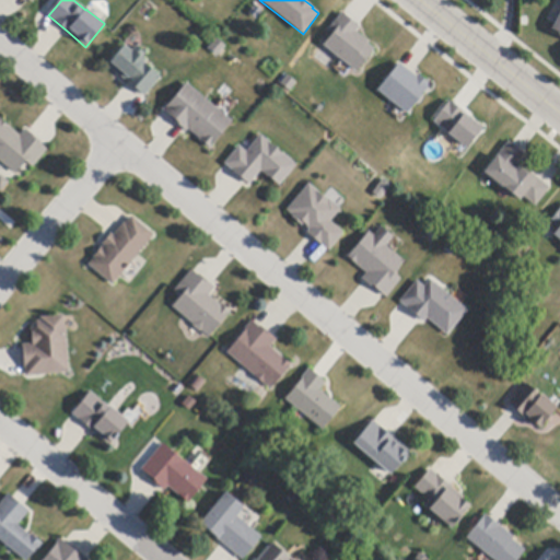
[(559,7),(549,31),(559,35),(559,7)]
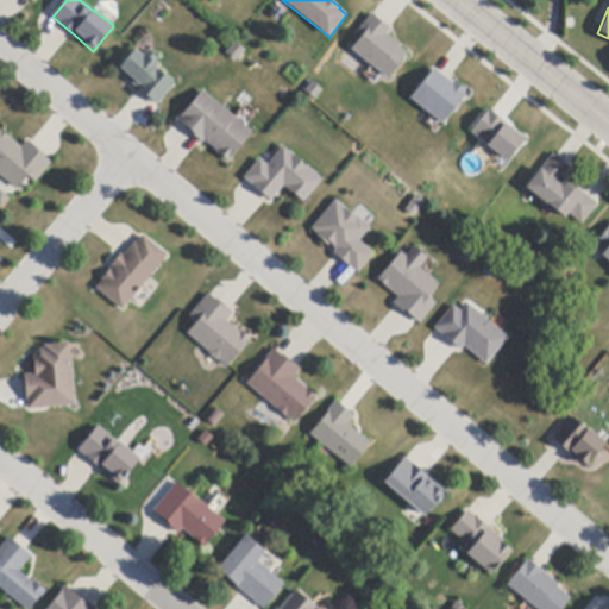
[(374,17),(390,29),(391,30),(387,35),(401,46),(400,49),(407,54),(388,79),(352,51),(362,38),(357,33),(372,14),(374,17)]
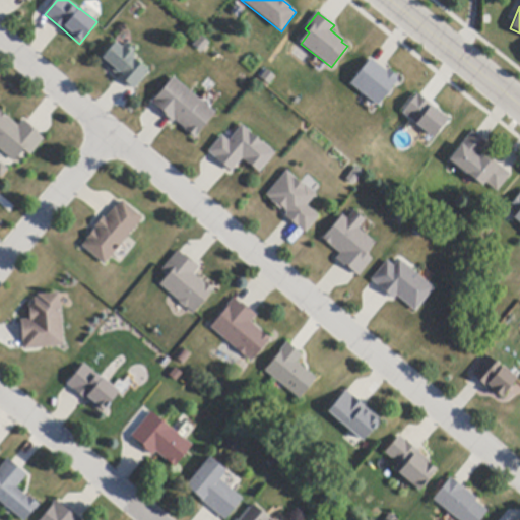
[(193,46),(201,36),(210,44),(201,53),(200,51),(196,47),(195,47),(193,46)]
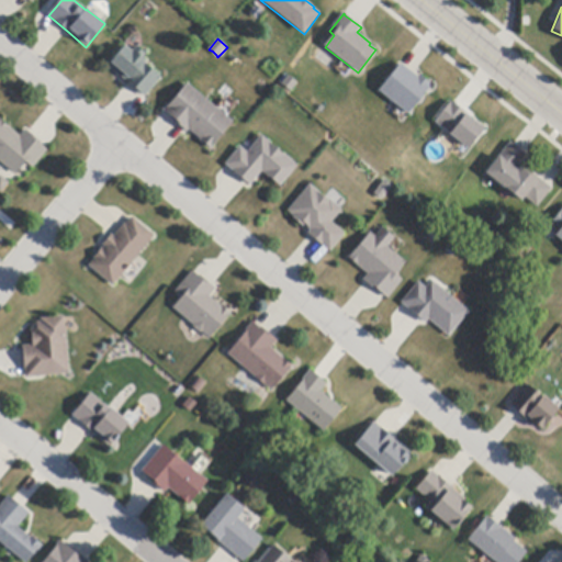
[(145,98),(142,94),(130,85),(109,67),(125,47),(132,52),(137,46),(146,55),(142,59),(146,63),(145,64),(161,78),(145,98)]
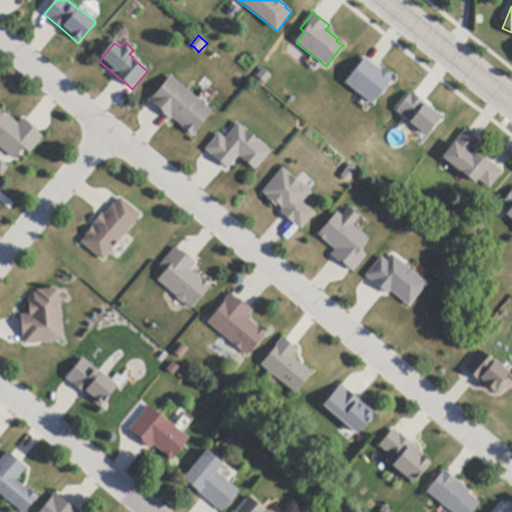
[(367,60),(377,68),(381,71),(383,69),(393,77),(391,79),(392,80),(373,105),(346,84),(366,59),(367,60)]
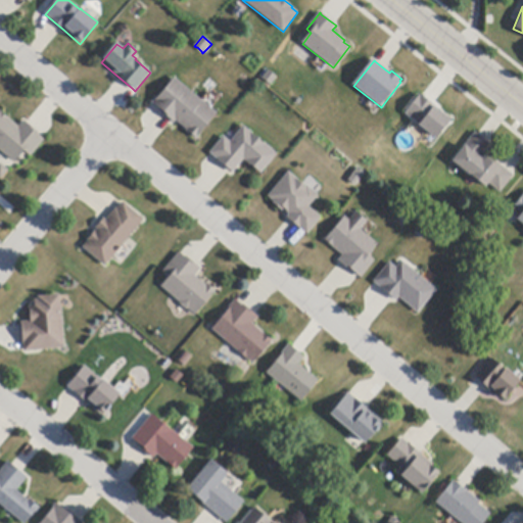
[(198,98),(203,102),(218,114),(196,139),(187,131),(188,131),(177,121),(175,124),(173,122),(159,110),(160,109),(154,104),(153,103),(175,79),(198,98)]
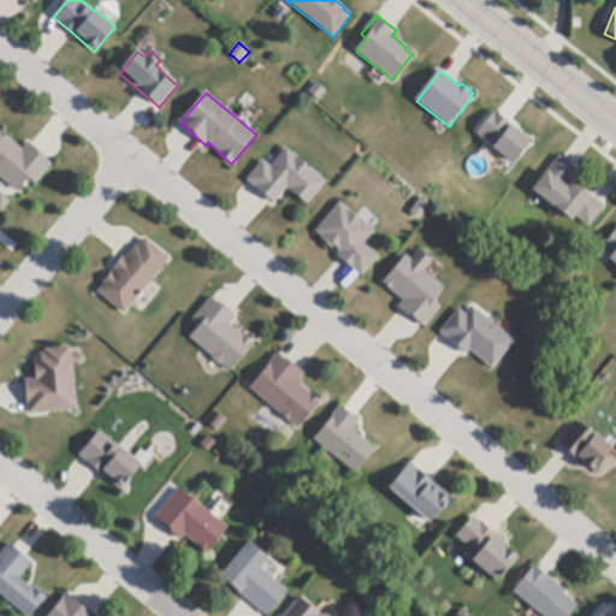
[(531,138),(511,163),(474,132),(493,108),(531,138)]
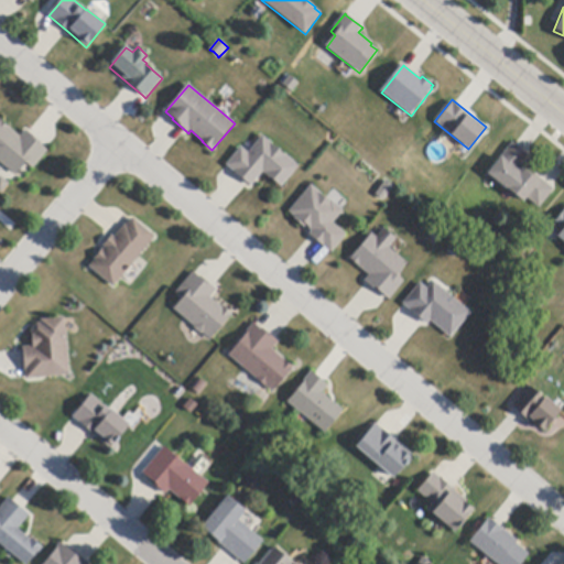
[(29,133),(42,143),(41,145),(46,150),(47,151),(33,169),(26,163),(17,176),(0,162),(0,121),(1,120),(20,137),(25,130),(29,133)]
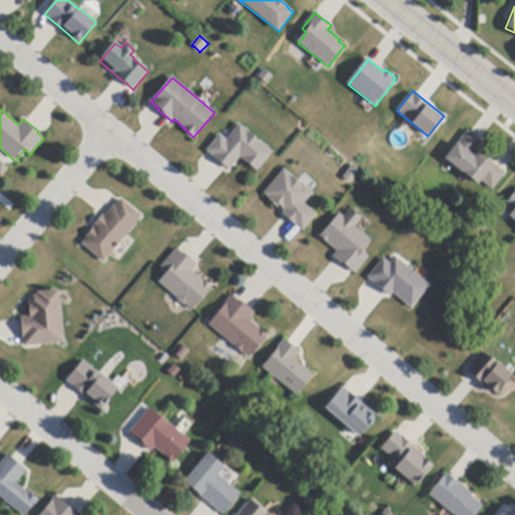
[(227,168),(208,152),(206,151),(219,135),(221,136),(226,141),(232,134),(233,132),(231,131),(236,124),(238,126),(239,125),(274,152),(256,172),(239,158),(230,170),(227,168)]
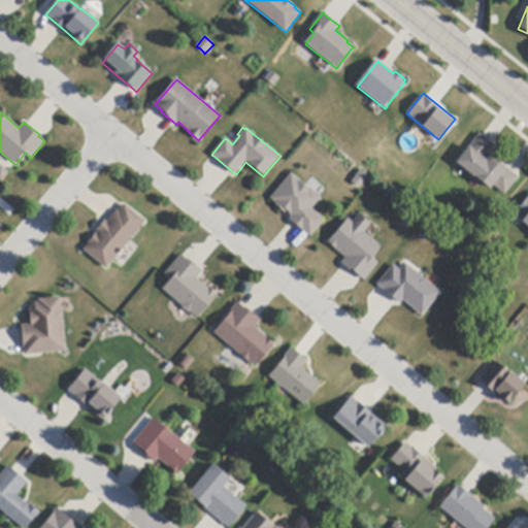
[(484,136),(493,143),(495,146),(488,156),(500,165),(501,163),(507,168),(517,175),(519,177),(504,195),(494,186),(490,190),(457,163),(469,149),(469,147),(481,134),(484,136)]
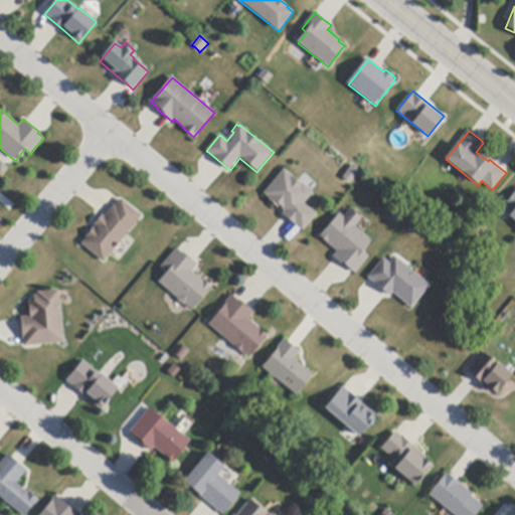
[(302,229),(285,215),(283,214),(286,211),(280,206),(278,208),(269,200),(270,198),(264,193),(284,170),(302,185),(303,184),(314,193),(304,204),(316,215),(303,230),(302,229)]
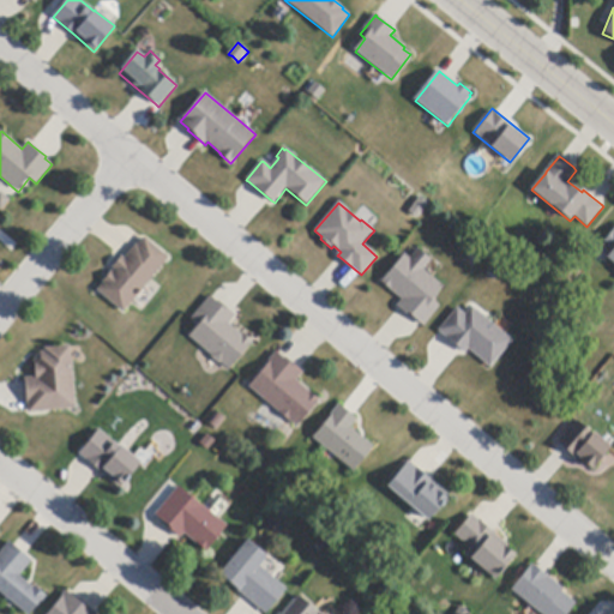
[(613,263),(608,258),(609,256),(601,247),(613,232),(613,263)]
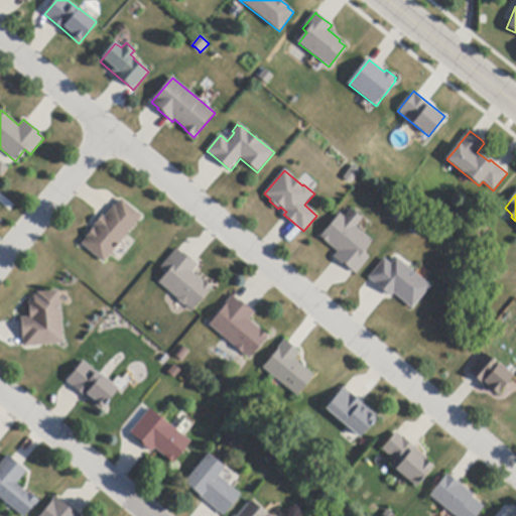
[(142,218),(104,263),(82,245),(97,227),(95,225),(102,216),(104,218),(115,206),(116,207),(120,202),(121,201),(142,218)]
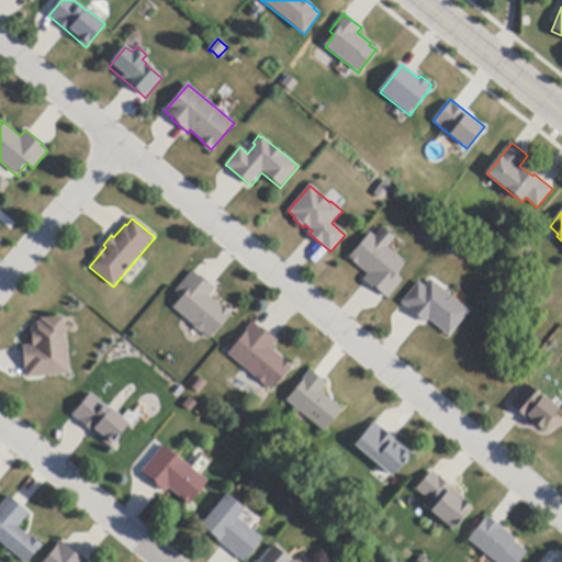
[(389,247),(406,262),(395,276),(403,281),(388,299),(385,298),(381,293),(380,294),(367,282),(363,280),(369,274),(349,258),(371,234),(375,237),(383,228),(395,239),(389,247)]
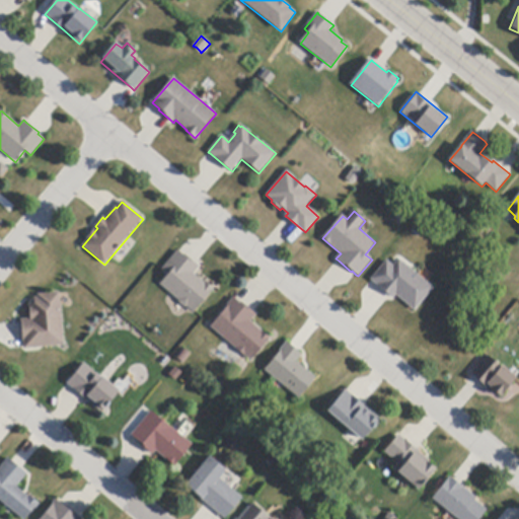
[(179,252),(182,254),(183,253),(196,264),(199,267),(193,274),(213,291),(195,314),(188,308),(186,308),(184,307),(178,303),(178,300),(172,296),(160,286),(168,276),(161,271),(177,250),(179,252)]
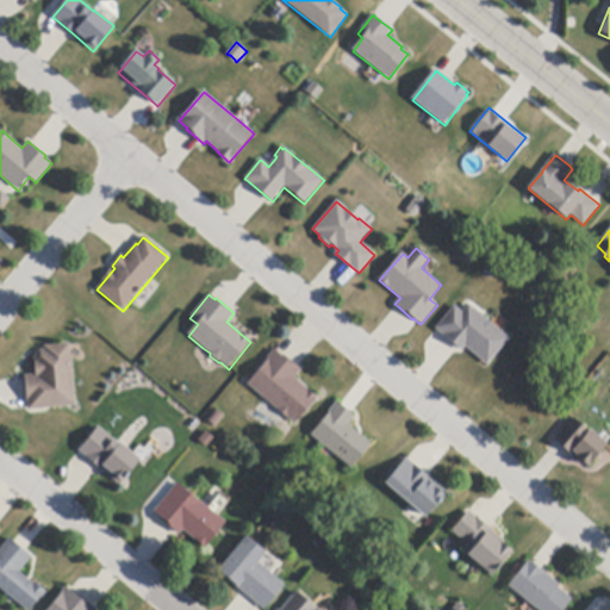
[(459,349),(437,331),(435,330),(455,306),(462,312),(470,305),(510,340),(487,366),(465,347),(461,352),(459,349)]
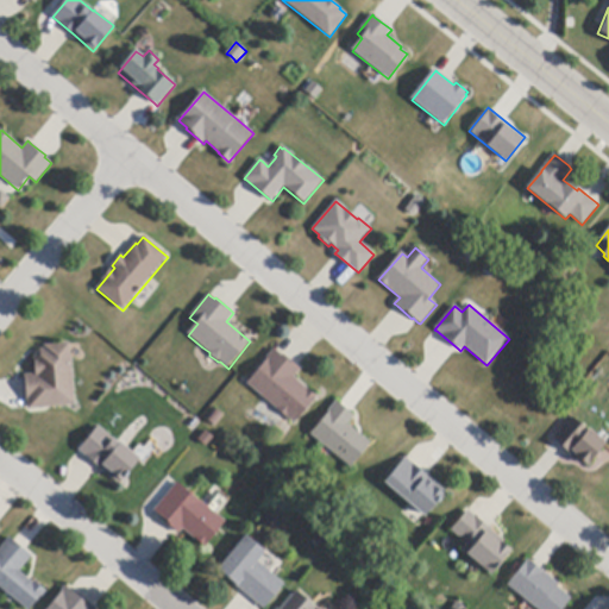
[(70,345),(71,358),(75,407),(29,410),(29,409),(27,401),(26,401),(25,381),(24,376),(36,375),(35,358),(41,350),(44,350),(44,346),(70,344),(70,345)]
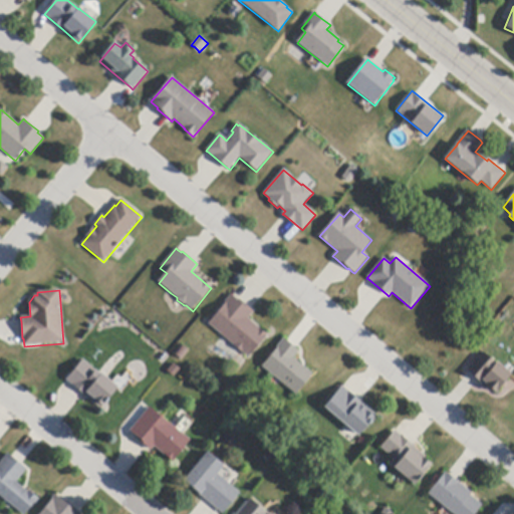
[(233,297),(238,301),(239,299),(252,310),(254,312),(248,319),(267,336),(249,358),(241,351),(224,337),(208,324),(224,305),(224,304),(231,295),(233,297)]
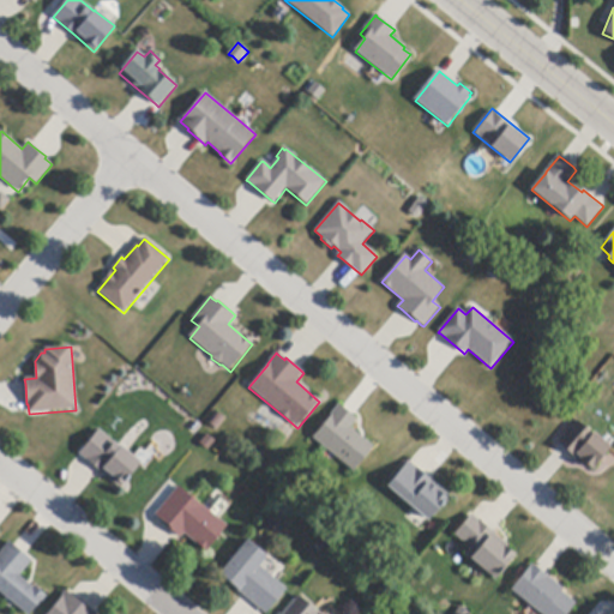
[(343,408),(354,417),(357,420),(351,428),(374,447),(354,473),(337,458),(326,450),(313,439),(331,417),(330,416),(339,405),(343,408)]
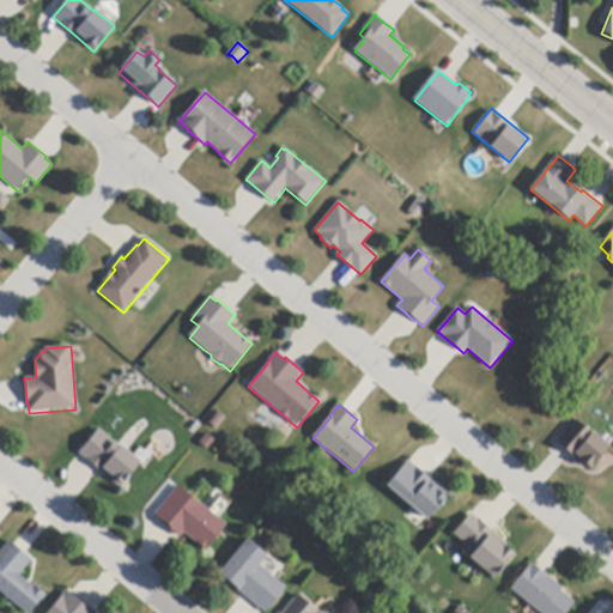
[(225,419),(217,430),(207,423),(216,412),(225,419)]
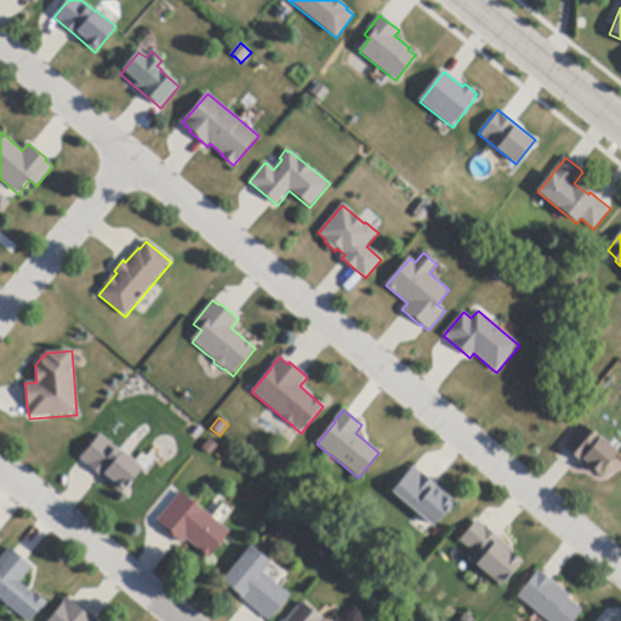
[(610,445),(617,453),(599,474),(588,466),(586,468),(577,461),(568,453),(564,449),(584,427),(599,440),(602,438),(610,445)]
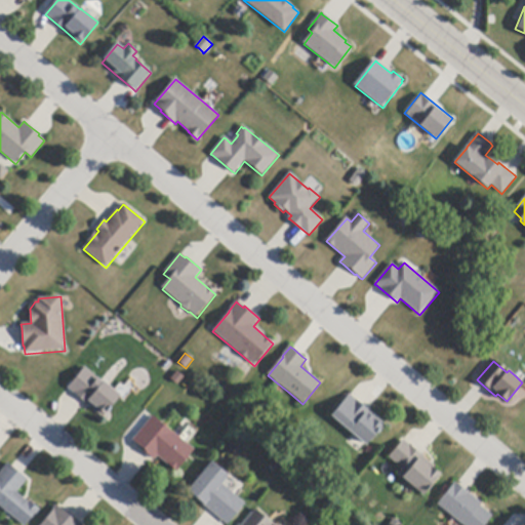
[(103,418),(85,403),(69,390),(68,389),(85,368),(103,382),(104,381),(121,397),(103,418)]
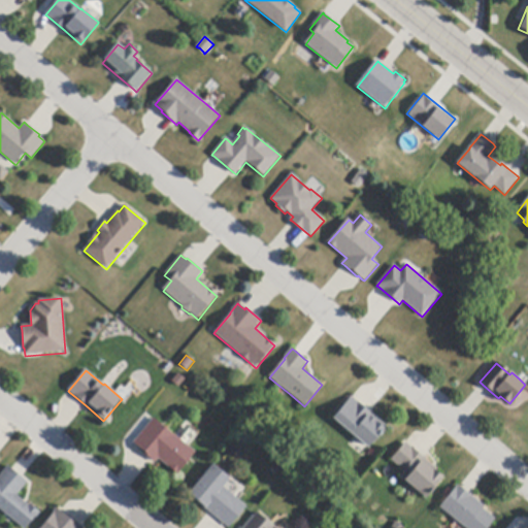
[(354,399),(369,413),(387,427),(368,449),(366,448),(355,437),(333,419),(352,397),(354,399)]
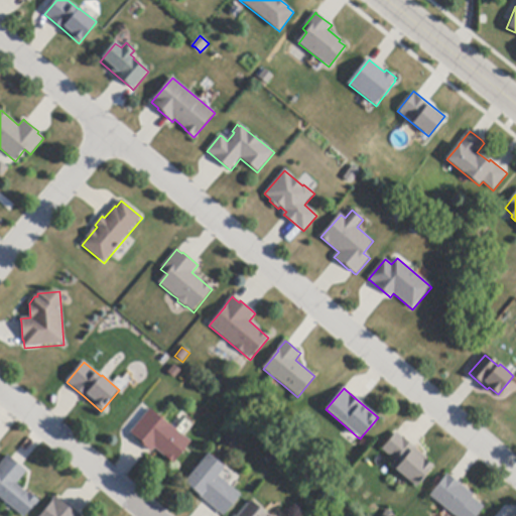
[(170,425),(171,426),(177,430),(191,442),(173,464),(155,448),(151,453),(149,450),(136,439),(137,438),(132,434),(130,433),(150,409),(170,426),(170,425)]
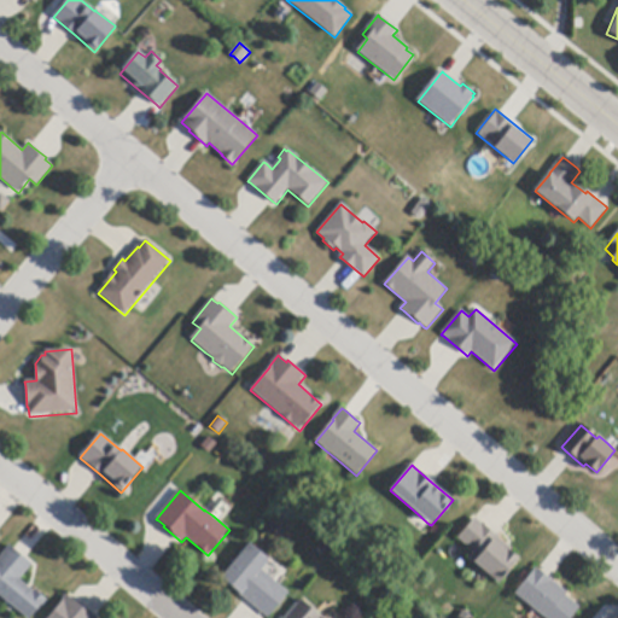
[(220,520),(231,503),(215,493),(204,509),(220,520)]
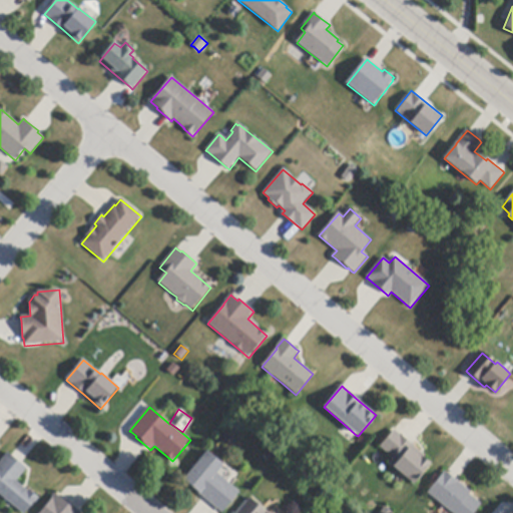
[(395,431),(413,446),(420,452),(418,454),(422,457),(432,464),(414,485),(389,463),(393,458),(381,448),(395,431)]
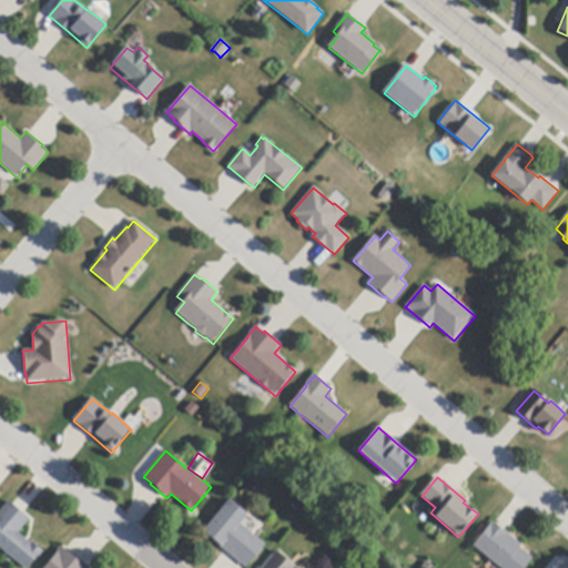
[(247,516),(246,517),(240,525),(251,534),(254,537),(264,546),(245,567),(225,551),(220,547),(221,546),(204,531),(230,500),(247,516)]
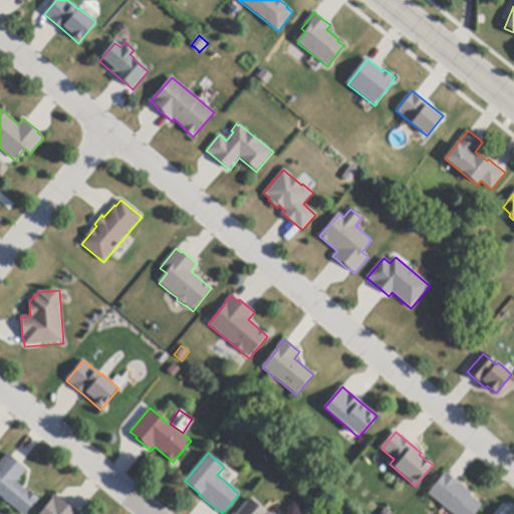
[(12,458),(21,465),(27,470),(16,483),(28,493),(29,491),(39,499),(25,513),(21,513),(0,496),(0,463),(8,454),(12,458)]
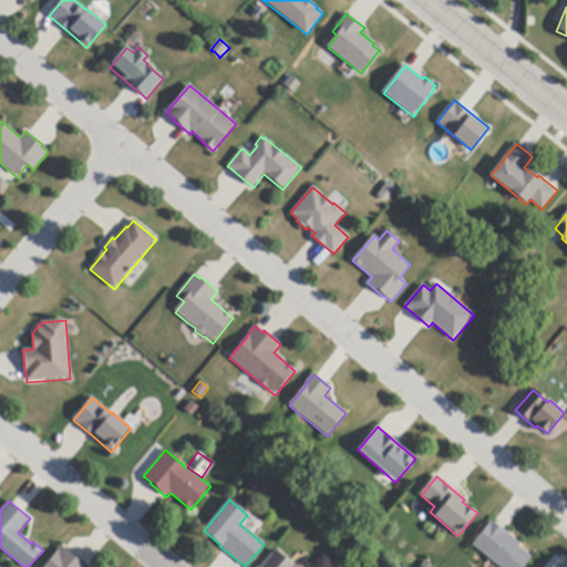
[(494,524),(505,533),(519,545),(518,547),(533,558),(525,566),(500,566),(473,545),(492,522),(494,524)]
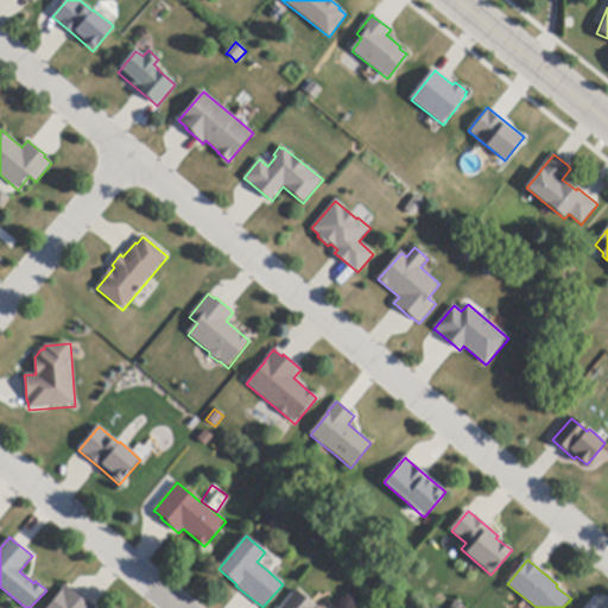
[(70,589),(77,596),(78,595),(94,607),(48,607),(67,587),(70,589)]
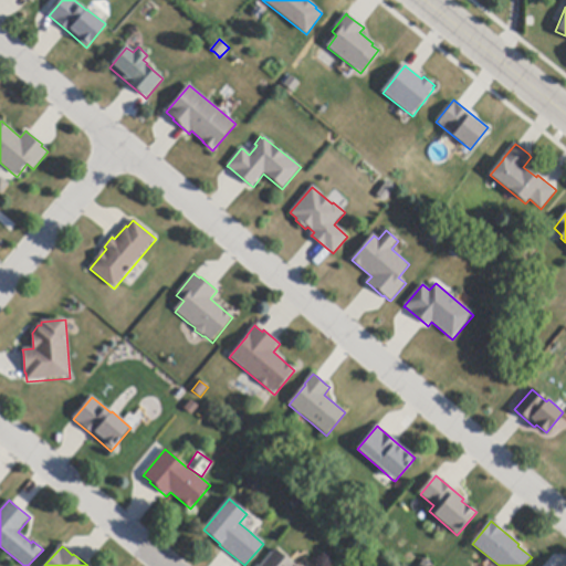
[(263,565),(276,551),(294,565),(263,565)]
